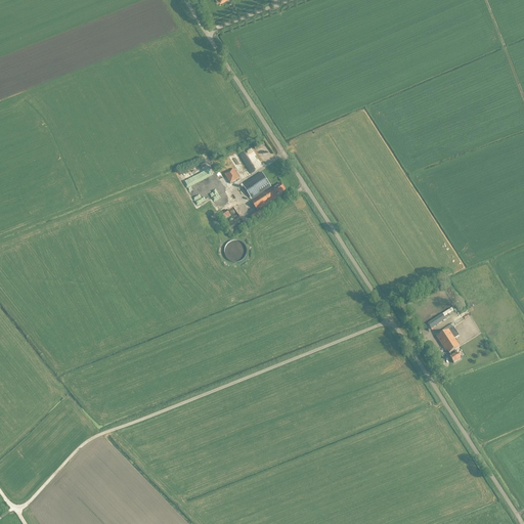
[(264,143),(258,147),(262,154),(266,161),(269,159),(268,157),(271,155),(264,143)]
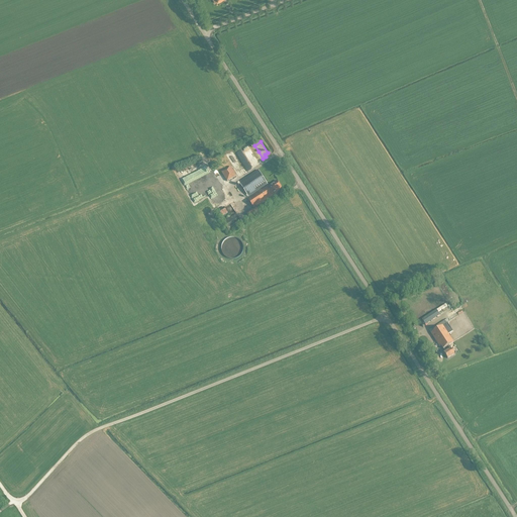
[(233,151),(227,154),(234,170),(242,167),(244,170),(242,171),(243,173),(245,172),(246,172),(252,169),(246,157),(244,158),(242,154),(244,153),(242,150),(235,154),(233,151)]
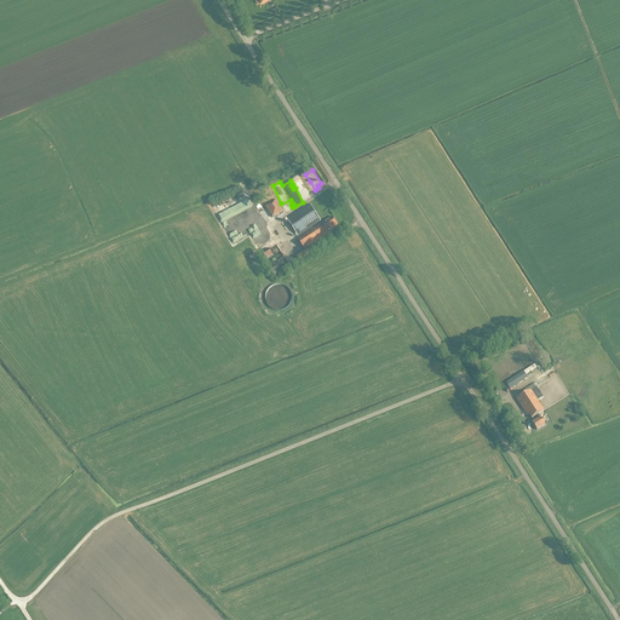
[(273,218),(283,211),(276,200),(265,206),(273,218)]
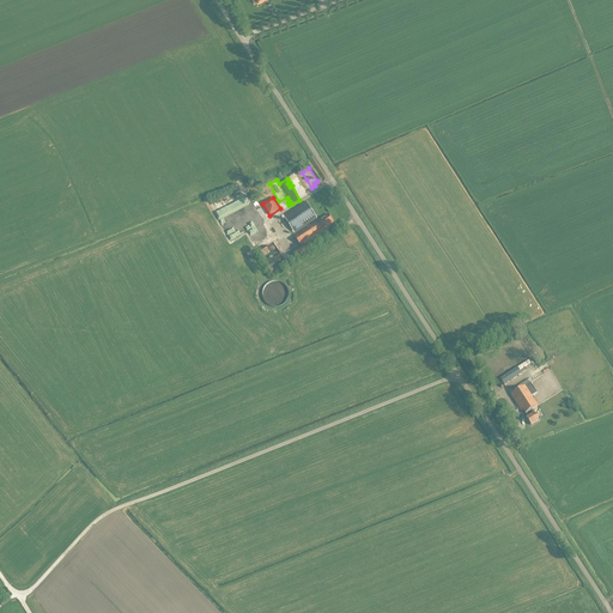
[(284,216),(295,234),(317,219),(305,201),(284,216)]
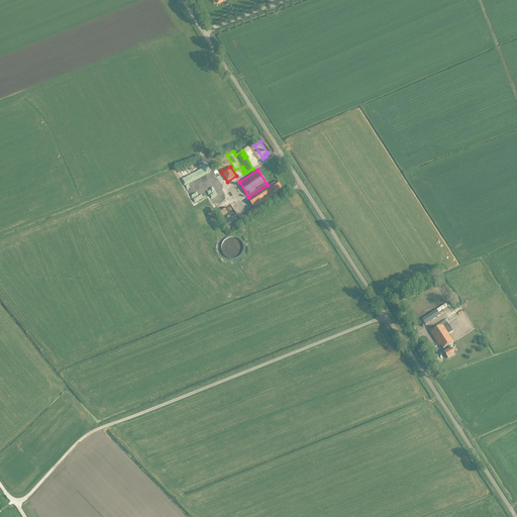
[(277,193),(276,192),(282,188),(277,181),(269,186),(268,186),(247,199),(253,208),(246,213),(249,218),(260,212),(256,206),(277,193)]
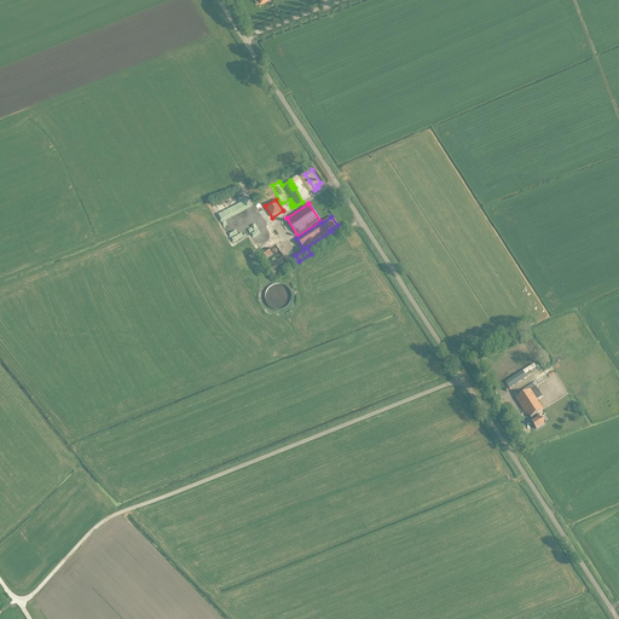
[(264,260),(272,255),(267,248),(259,253),(264,260)]
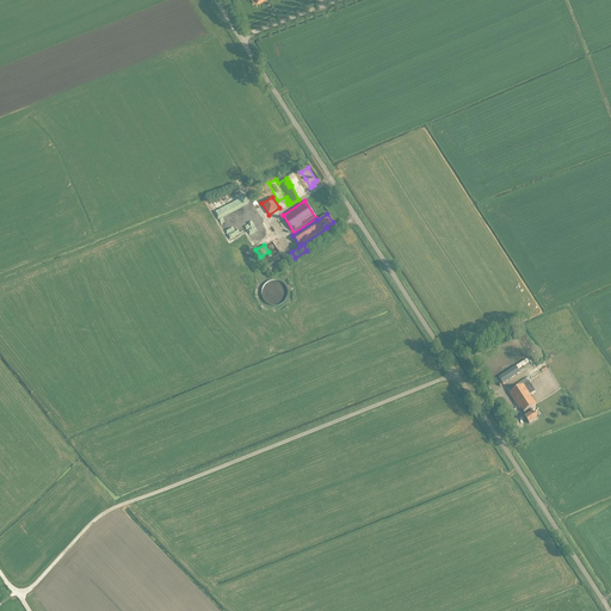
[(270,272),(285,263),(278,253),(264,261),(270,272)]
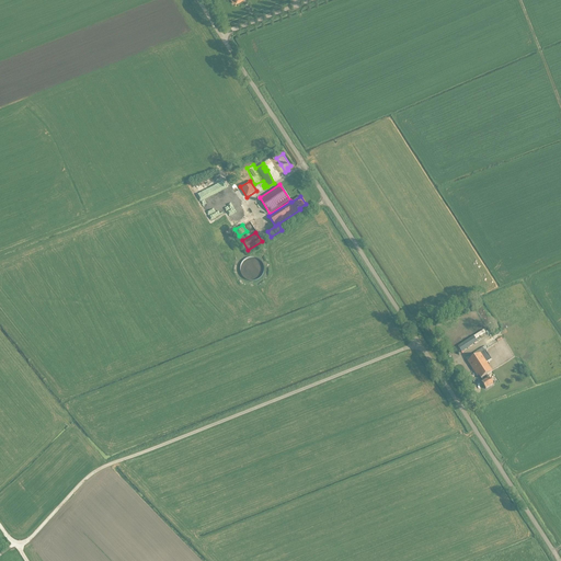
[(461,352),(478,342),(473,335),(458,346),(461,352)]
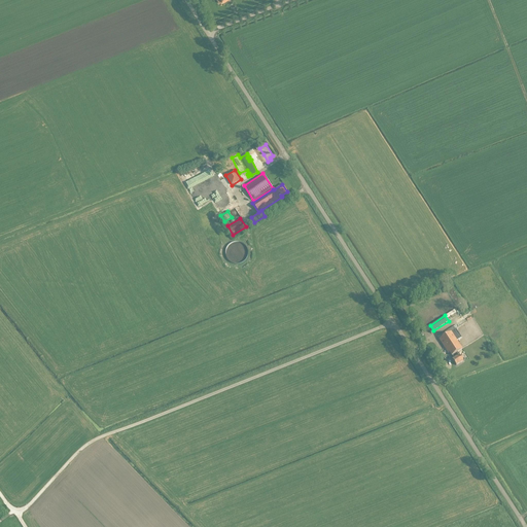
[(459,355),(457,352),(462,349),(457,341),(461,338),(456,328),(438,339),(448,353),(449,352),(452,355),(453,355),(455,358),(453,359),(456,365),(463,360),(460,355),(459,355)]
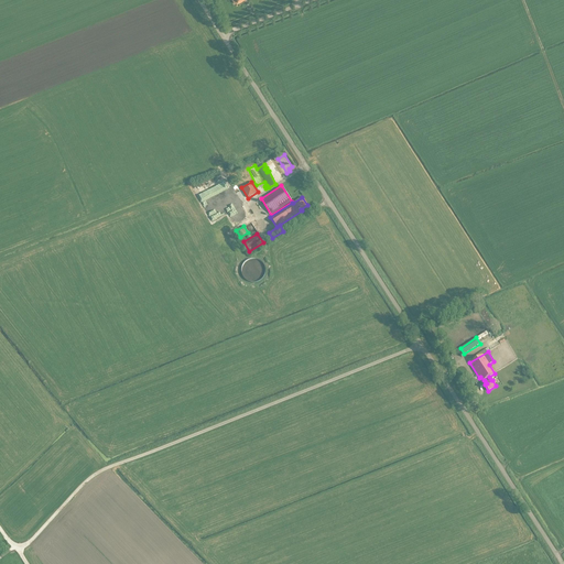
[(23,506),(30,500),(24,495),(18,501),(23,506)]
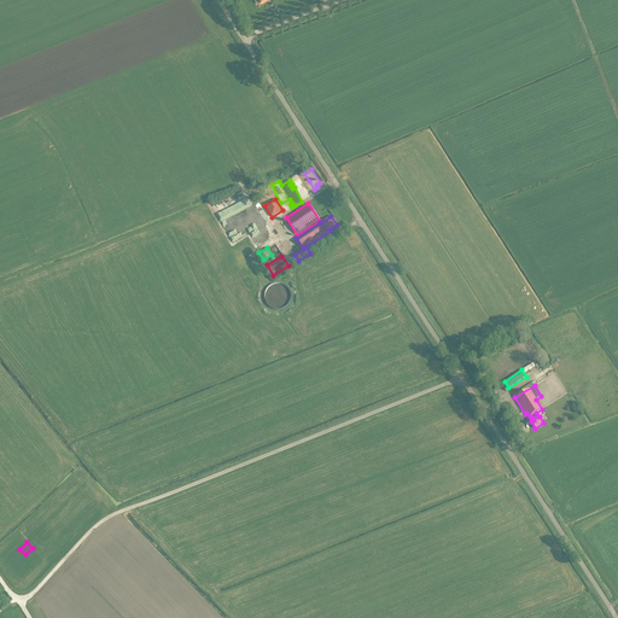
[(16,577),(17,578),(41,560),(38,555),(13,573),(16,577)]
